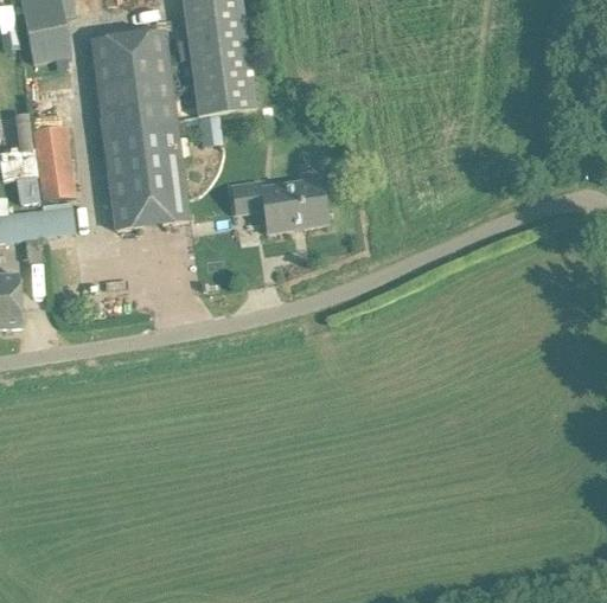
[(75,15),(72,0),(21,0),(34,64),(72,56),(64,18),(75,15)]
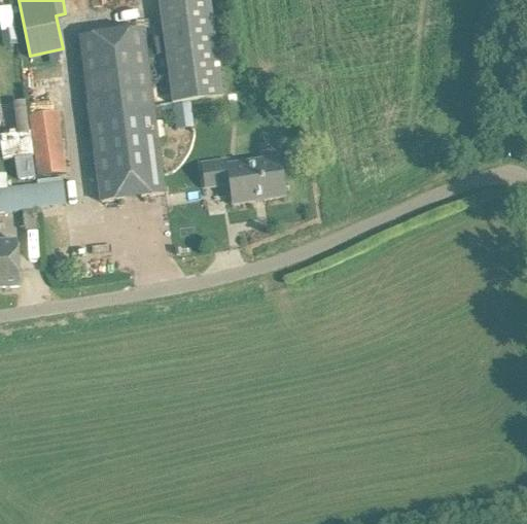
[(157,0),(172,102),(221,95),(208,0),(157,0)]
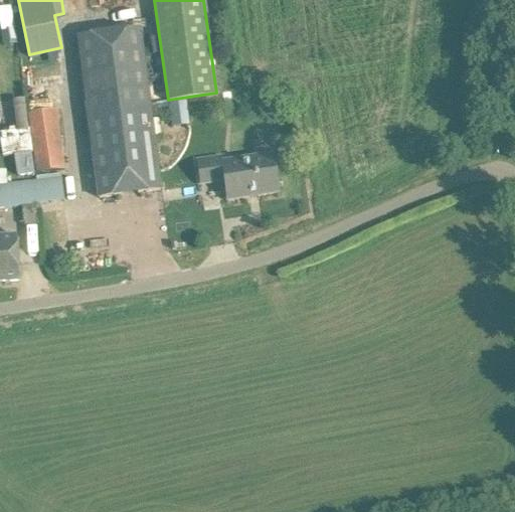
[(0,22),(1,28),(13,25),(8,4),(0,6),(0,22)]
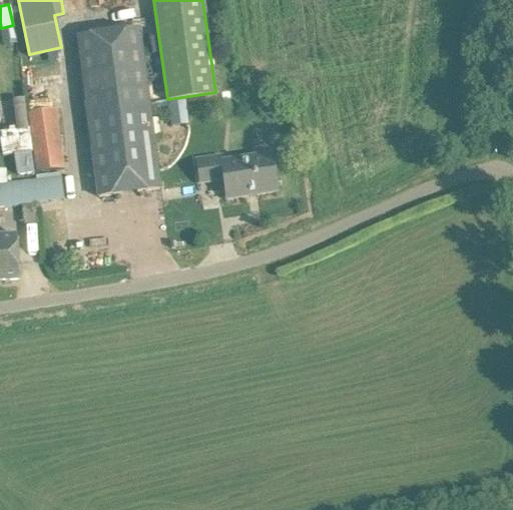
[(138,26),(77,34),(98,195),(159,187),(138,26)]
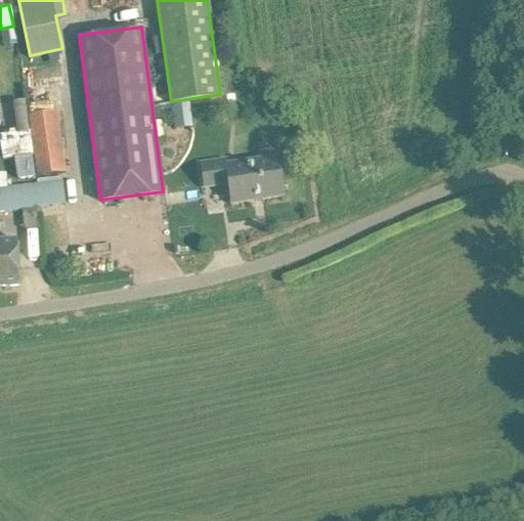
[(30,113),(38,174),(63,170),(54,110),(30,113)]
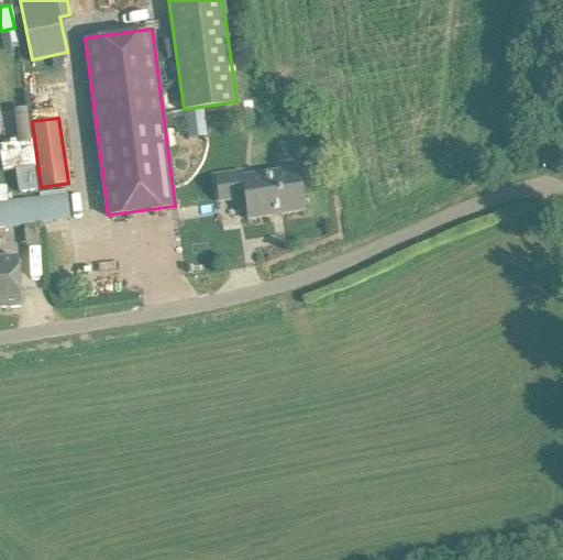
[(214,173),(216,178),(219,199),(235,197),(235,191),(244,189),(247,217),(305,209),(298,171),(243,178),(242,168),(214,173)]
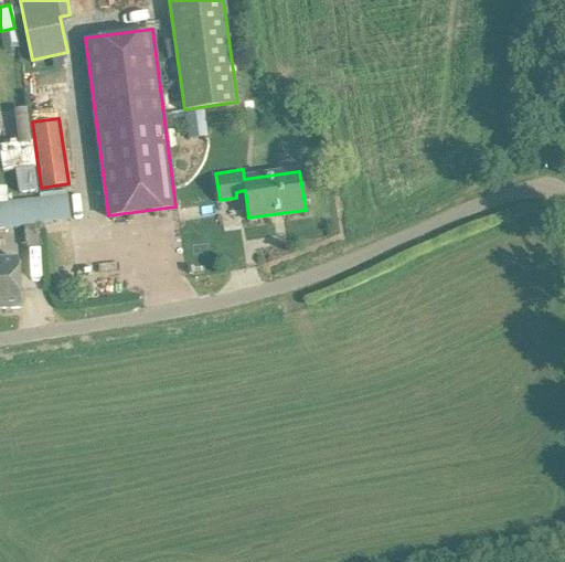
[(0,225),(24,223),(33,222),(42,221),(39,197),(8,200),(0,201),(0,225)]
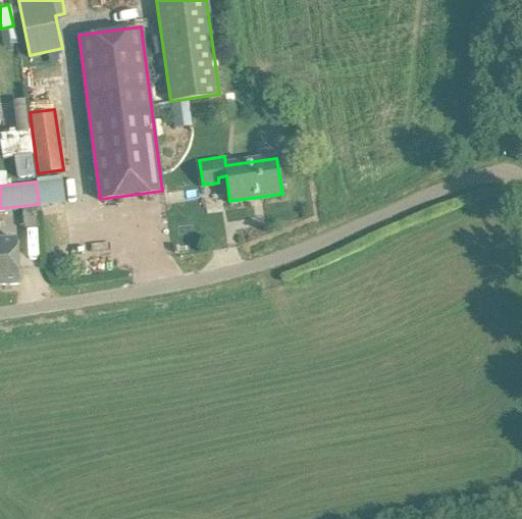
[(17,237),(0,237),(0,282),(19,282),(17,237)]
